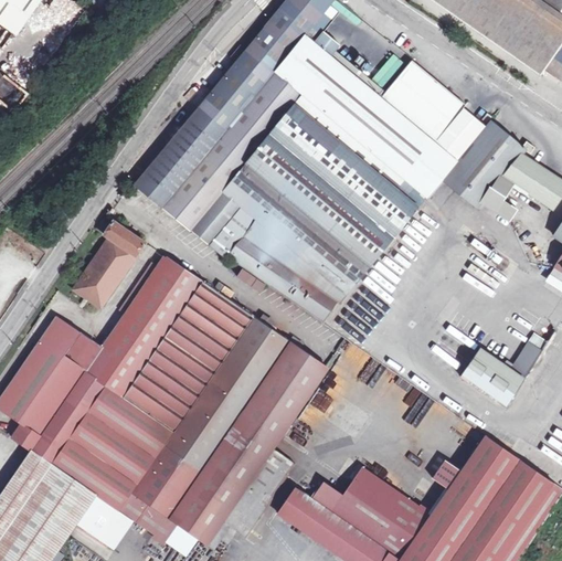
[(0,0),(0,25),(10,33),(34,0),(0,0)]
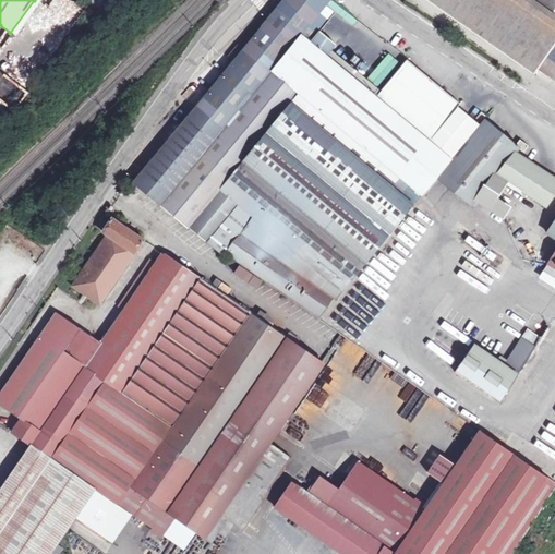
[(317,15),(298,0),(285,0),(197,104),(132,180),(224,252),(226,249),(318,315),(333,296),(337,299),(435,177),(451,157),(430,140),(460,103),(407,59),(376,95),(327,57),(301,36),(310,25),(317,15)]
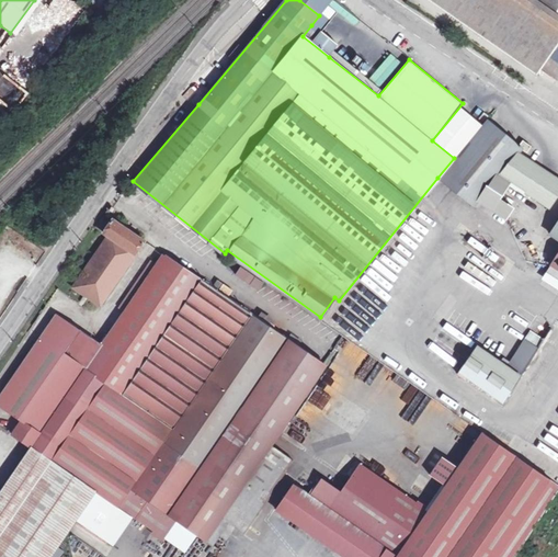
[(299,0),(319,15),(331,0),(299,0)]
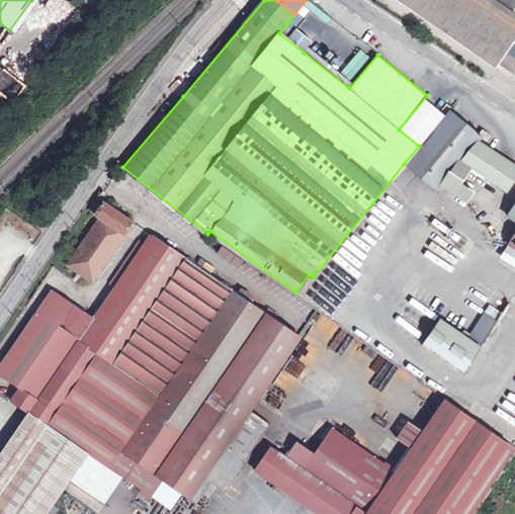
[(398,0),(498,69),(501,65),(514,74),(514,0),(398,0)]
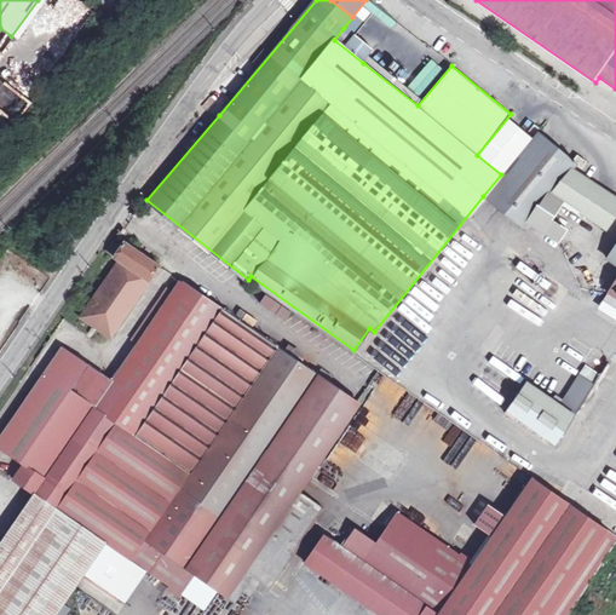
[(334,40),(363,63),(373,51),(344,28),(334,40)]
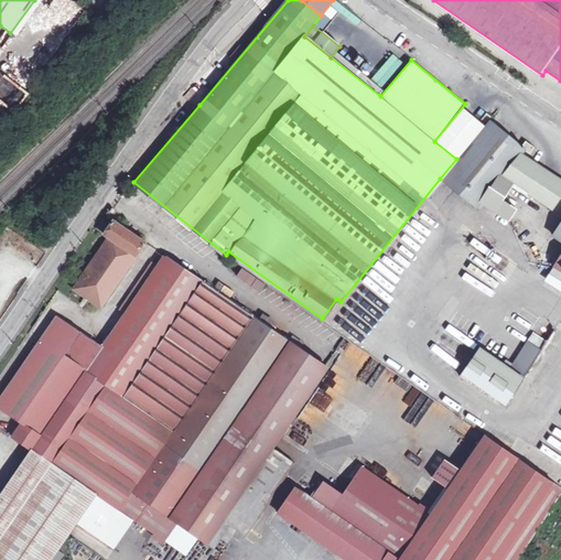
[(488,120),(493,114),(488,110),(482,118),(486,122),(488,120)]
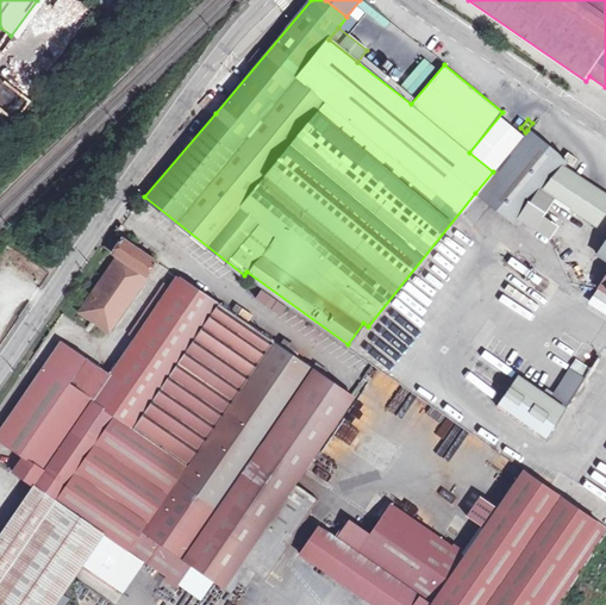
[(493,172),(475,193),(514,224),(519,217),(548,238),(557,226),(544,217),(556,200),(595,226),(605,210),(605,192),(563,163),(567,160),(528,130),(525,132),(493,172)]
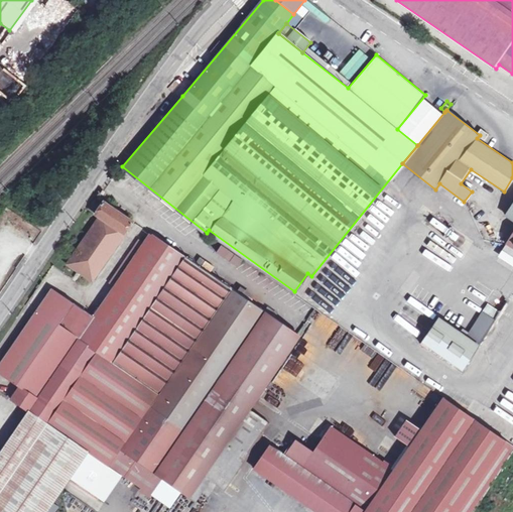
[(484,129),(480,135),(485,139),(490,133),(484,129)]
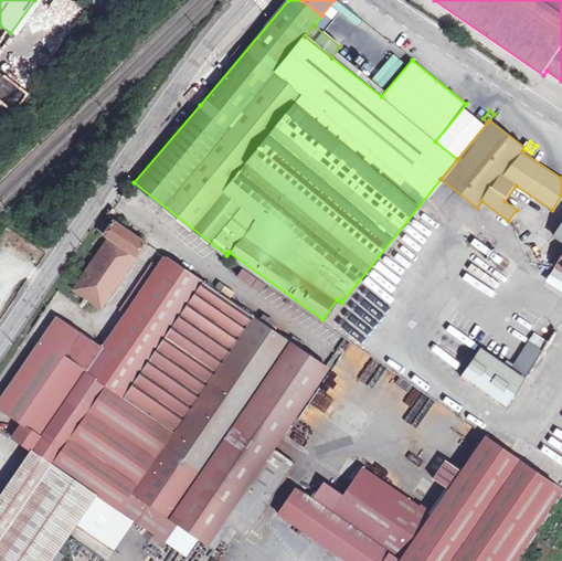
[(108,239),(74,288),(101,305),(144,242),(113,221),(112,223),(104,218),(95,230),(108,239)]
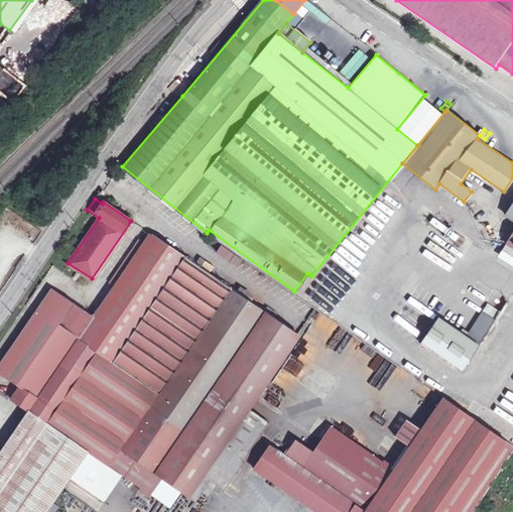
[(163,476),(191,495),(212,466),(257,400),(302,336),(185,256),(152,233),(144,245),(138,241),(117,273),(122,276),(100,308),(55,280),(0,363),(0,367),(25,383),(14,399),(29,409),(18,425),(0,451),(0,511),(54,511),(60,505),(54,501),(71,477),(100,497),(118,468),(154,492),(163,476)]
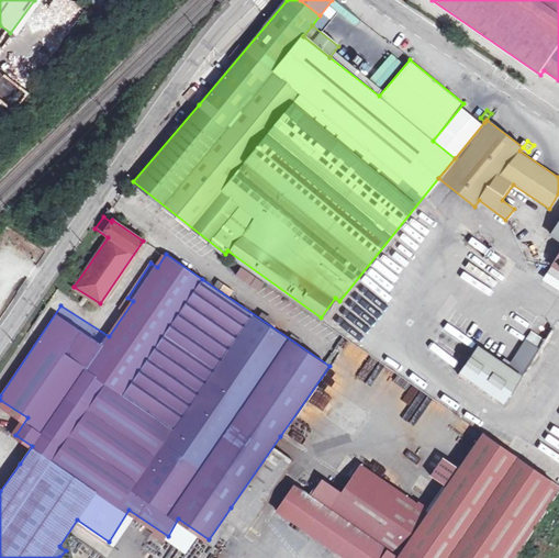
[(558,271),(549,266),(546,272),(558,281),(558,271)]
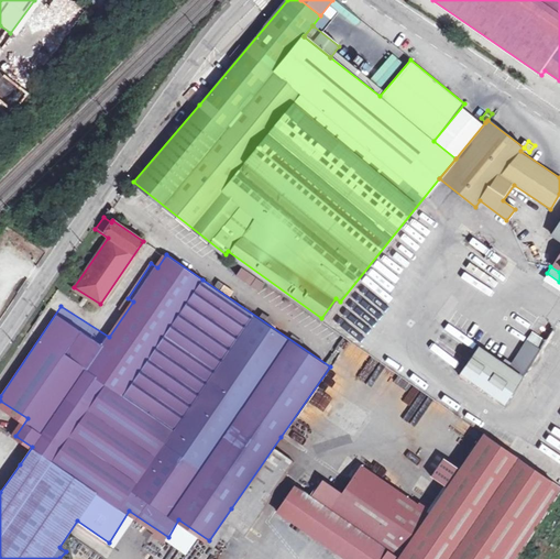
[(265,282),(256,276),(255,277),(244,269),(240,275),(259,289),(265,282)]
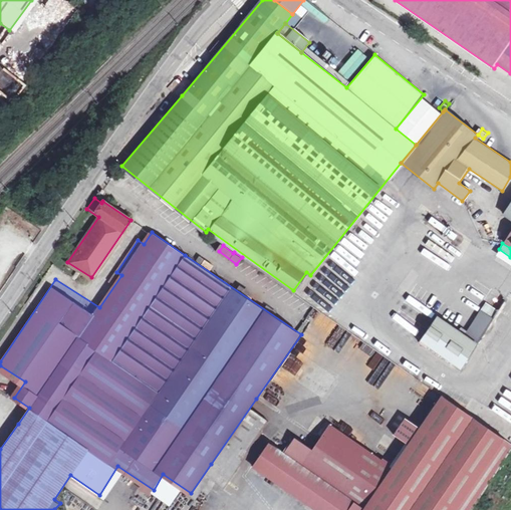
[(486,301),(481,309),(493,317),(498,310),(486,301)]
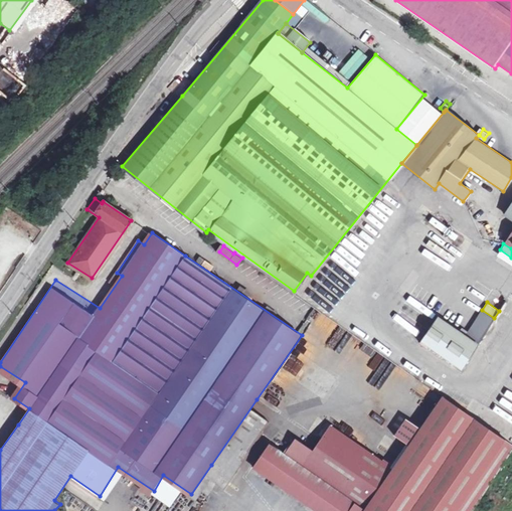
[(482,310),(465,336),(438,317),(420,343),(461,370),(494,318),(482,310)]
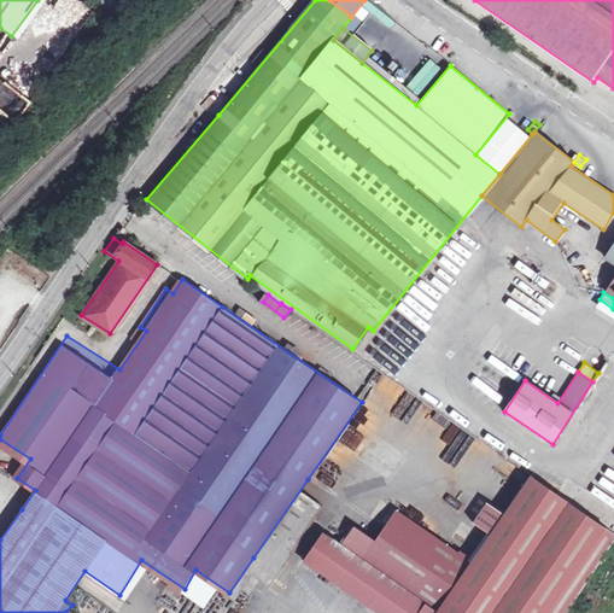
[(354,527),(341,546),(437,612),(436,612),(566,612),(613,541),(613,532),(531,476),(472,562),(454,588),(443,581),(460,555),(397,511),(375,542),(354,527)]
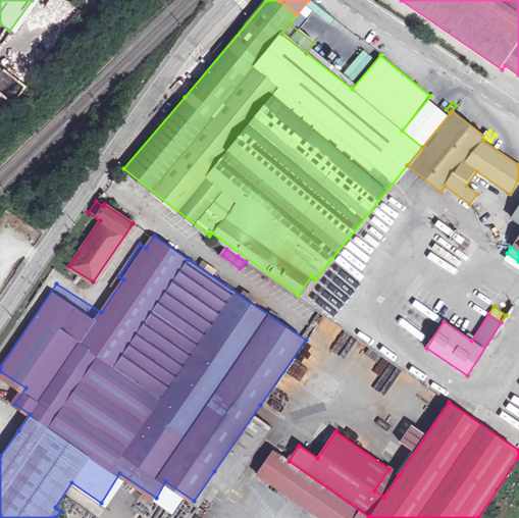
[(214,471),(234,485),(279,419),(260,405),(214,471)]
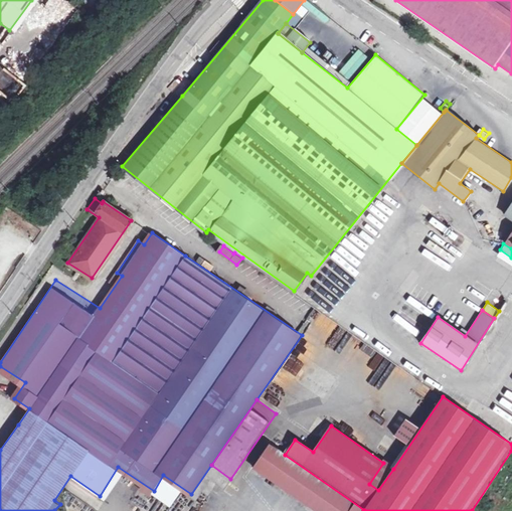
[(270,445),(253,467),(317,510),(363,510),(364,510),(285,455),(270,445)]
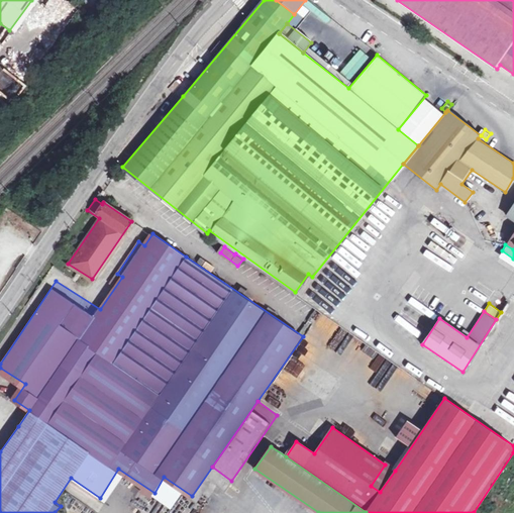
[(395,471),(385,465),(371,486),(380,492),(395,471)]
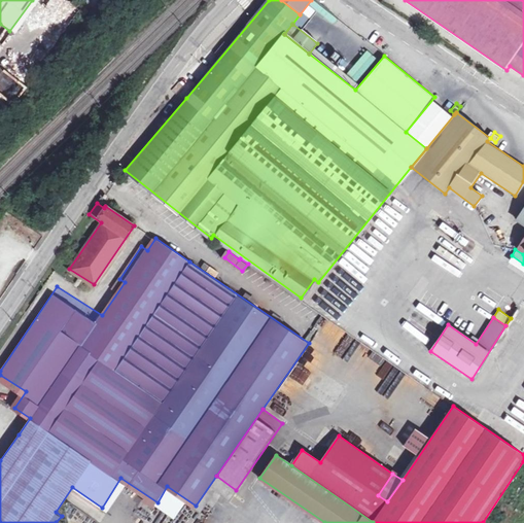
[(129,510),(146,522),(151,515),(135,501),(129,510)]
